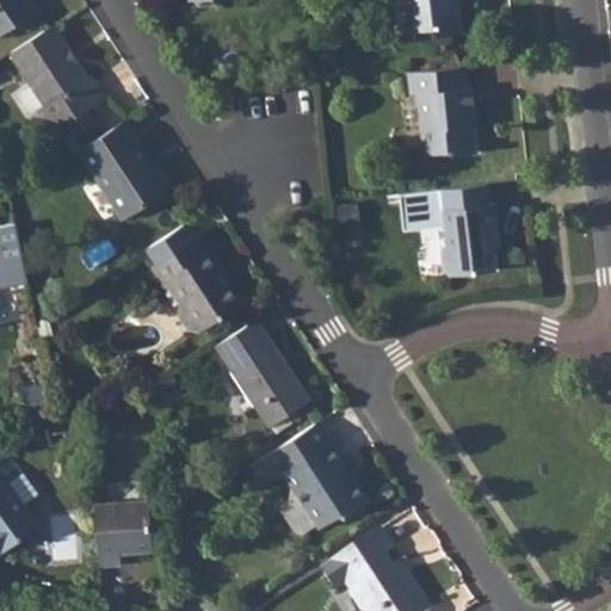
[(0,0),(0,30),(35,7),(29,0),(0,0)]
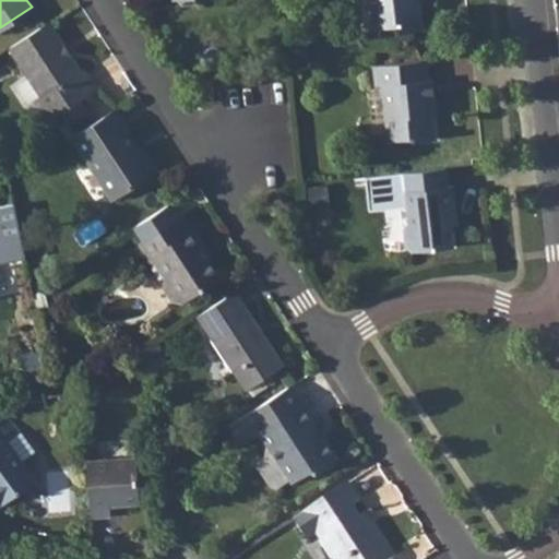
[(376,0),(377,1),(369,2),(372,31),(397,27),(397,34),(421,32),(419,7),(411,7),(409,0),(376,0)]
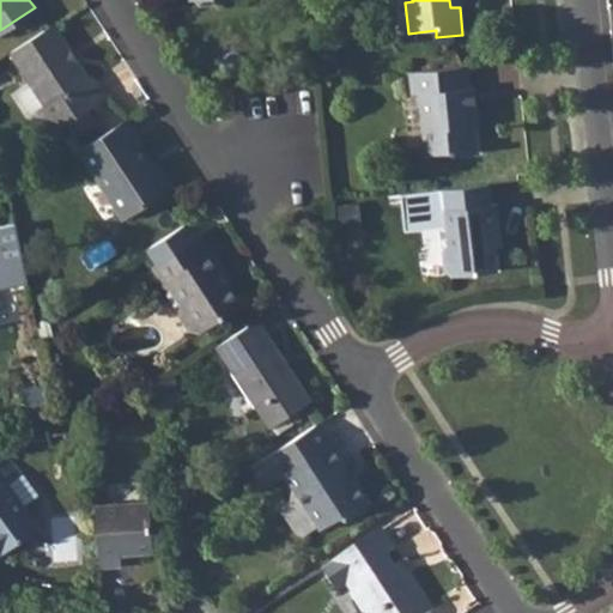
[(52,24),(7,53),(43,105),(37,109),(52,132),(104,97),(90,76),(86,77),(52,24)]
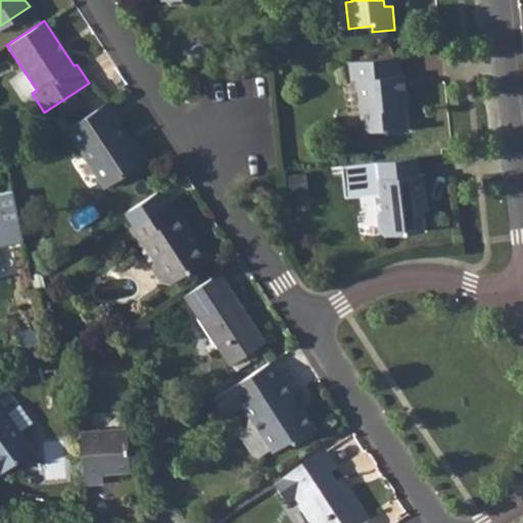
[(397,58),(349,62),(350,83),(358,83),(363,134),(384,131),(389,135),(405,133),(401,97),(407,97),(406,77),(399,77),(397,58)]
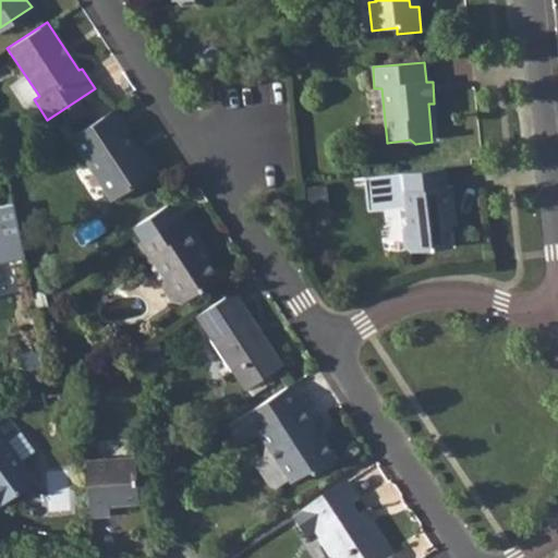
[(113,109),(71,137),(111,199),(154,170),(143,153),(137,155),(132,147),(134,145),(124,130),(126,129),(113,109)]
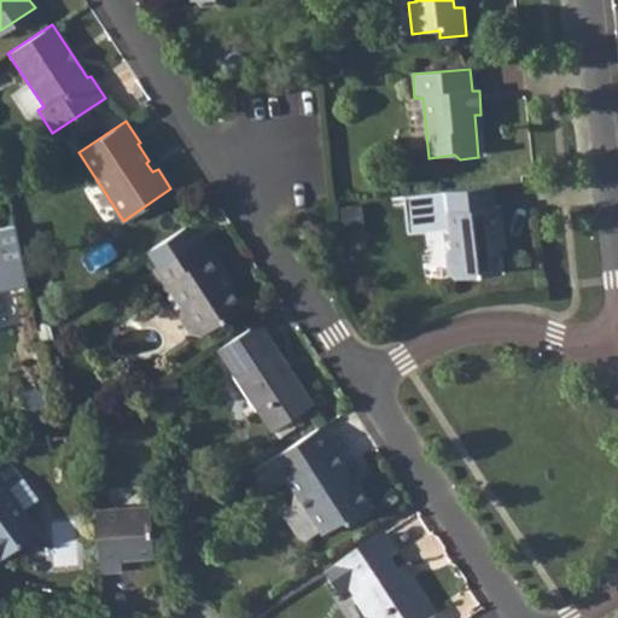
[(490,186),(439,192),(442,215),(448,215),(450,248),(444,254),(445,274),(454,280),(499,275),(496,251),(495,232),(503,232),(501,210),(493,210),(490,186)]
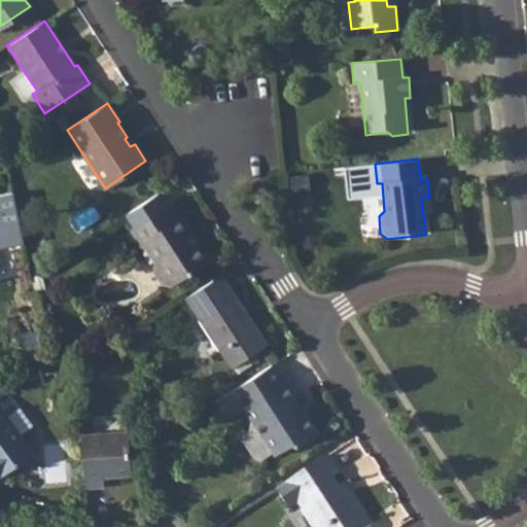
[(12,198),(0,199),(0,232),(20,227),(12,198)]
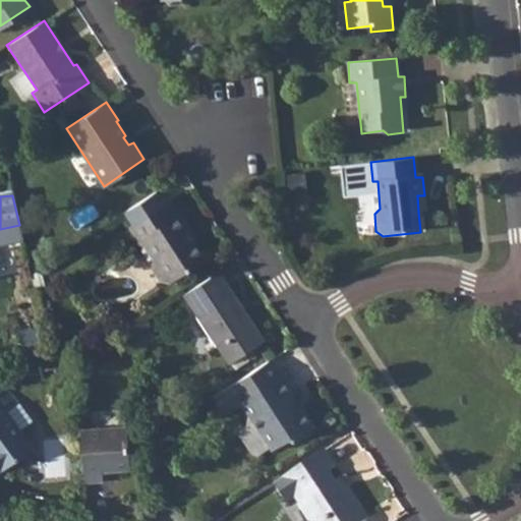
[(424,195),(417,195),(418,212),(425,211),(424,195)]
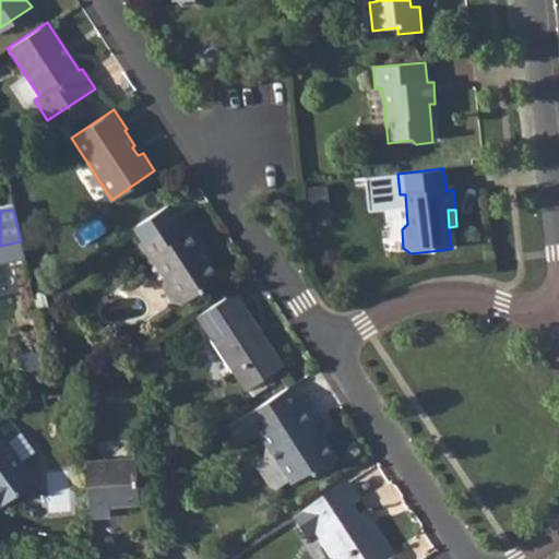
[(206,261),(197,246),(199,238),(192,227),(188,229),(179,216),(137,244),(151,264),(154,263),(162,275),(159,284),(171,302),(178,302),(217,277),(206,261)]
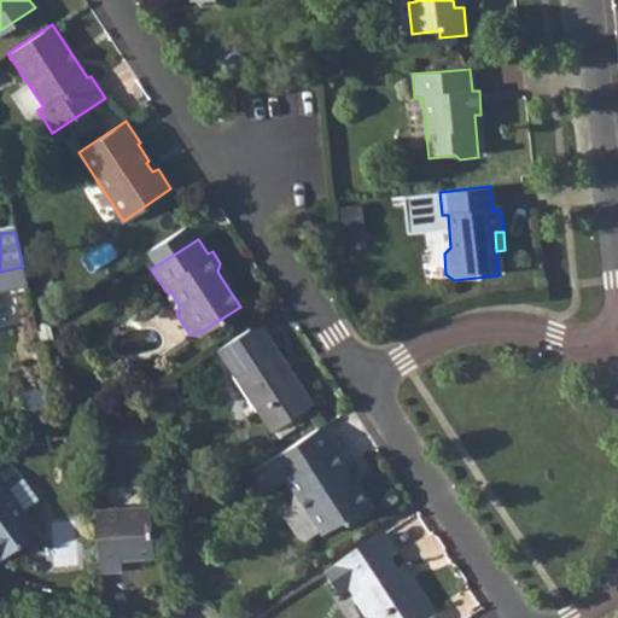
[(220,263),(217,272),(228,289),(234,285),(220,263)]
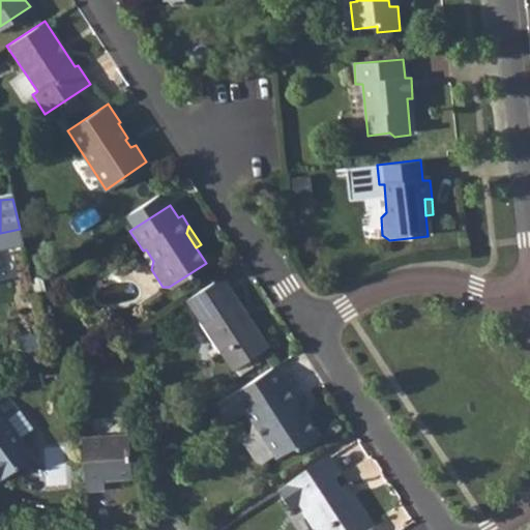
[(221,275),(185,299),(230,369),(266,345),(221,275)]
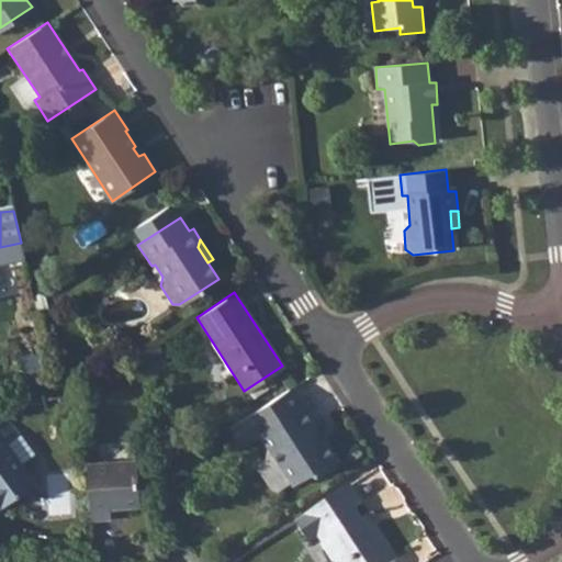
[(323,420),(307,398),(304,401),(293,384),(231,426),(243,445),(261,433),(294,483),(311,472),(319,474),(340,460),(317,424),(323,420)]
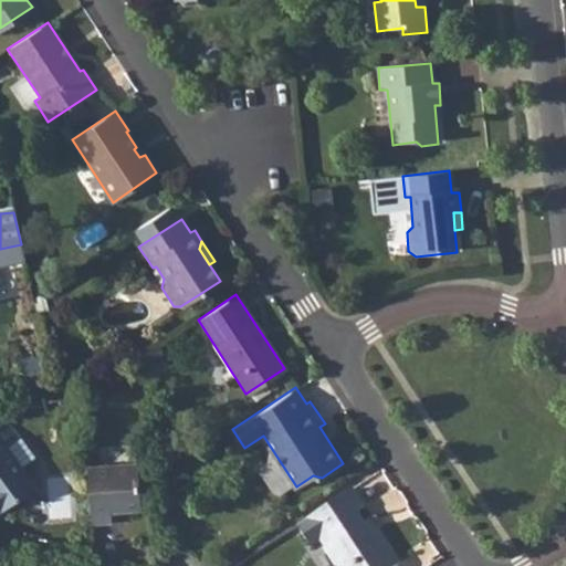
[(0,415),(0,512),(35,485),(22,467),(34,457),(21,438),(8,447),(0,436),(0,425),(4,421),(0,415)]
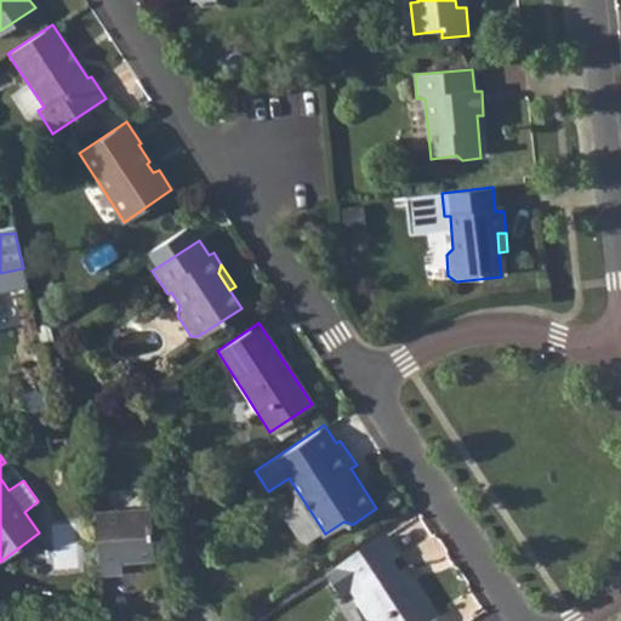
[(149,510),(95,513),(100,575),(120,573),(119,562),(153,559),(149,510)]
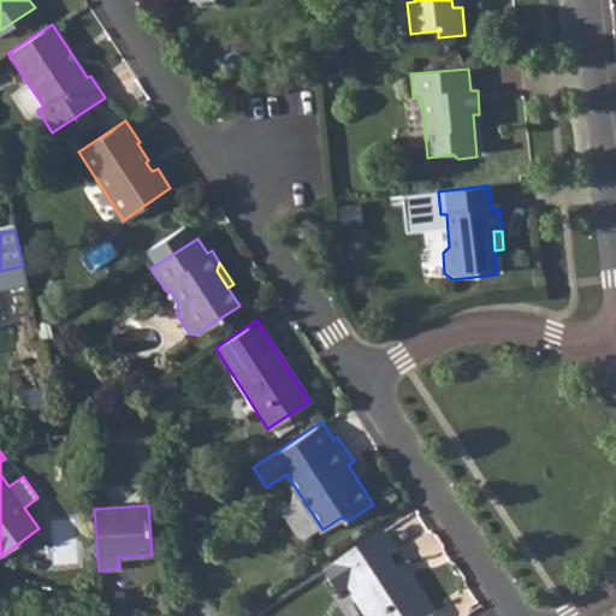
[(383,529),(323,572),(337,592),(348,585),(367,615),(422,615),(432,611),(408,574),(402,578),(394,564),(386,552),(394,548),(383,529)]
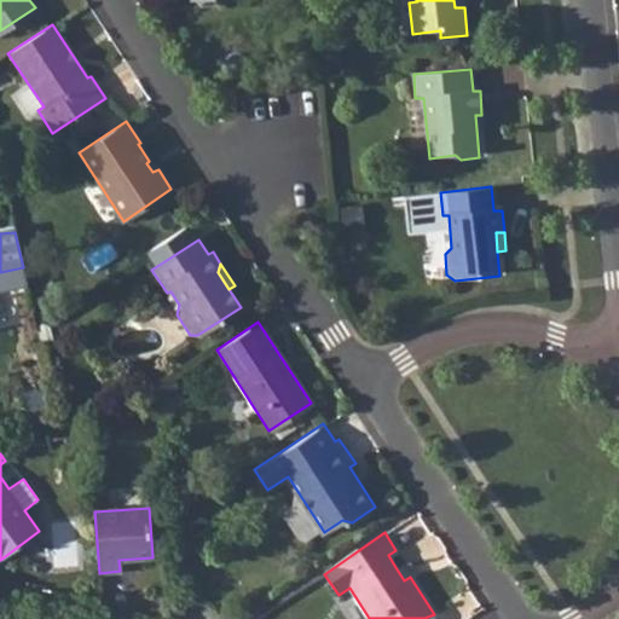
[(401,565),(395,567),(404,580),(410,577),(401,565)]
